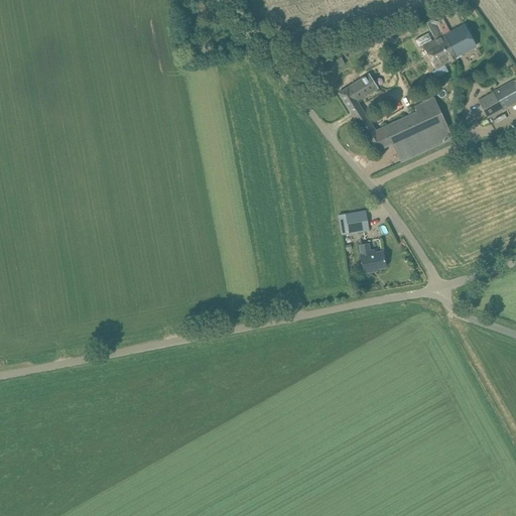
[(441,15),(435,19),(456,56),(468,50),(467,49),(474,45),(475,46),(476,46),(465,25),(450,32),(441,15)]
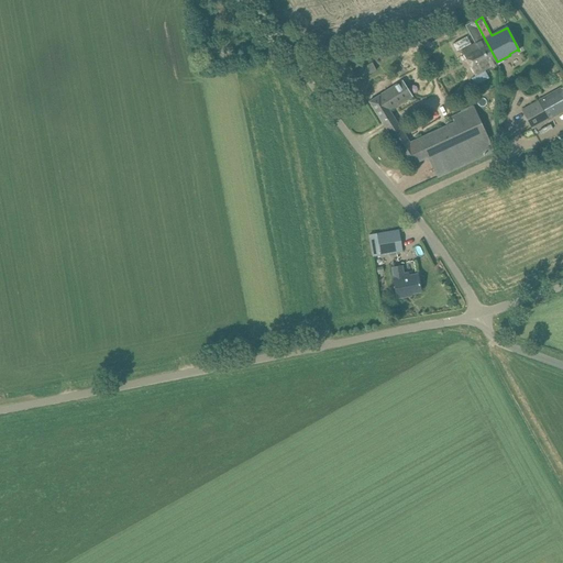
[(467,36),(454,44),(457,51),(461,48),(475,74),(476,74),(477,75),(472,78),(475,85),(488,78),(484,69),(497,62),(475,21),(465,25),(475,42),(471,44),(467,36)]
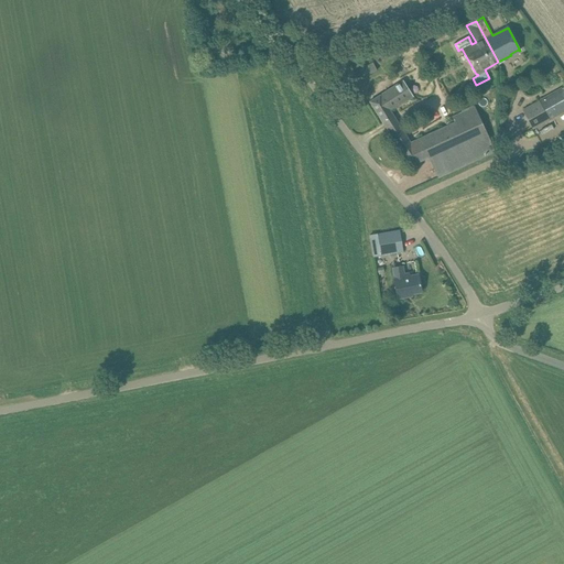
[(399,34),(388,39),(391,46),(415,35),(411,26),(399,33),(399,34)]
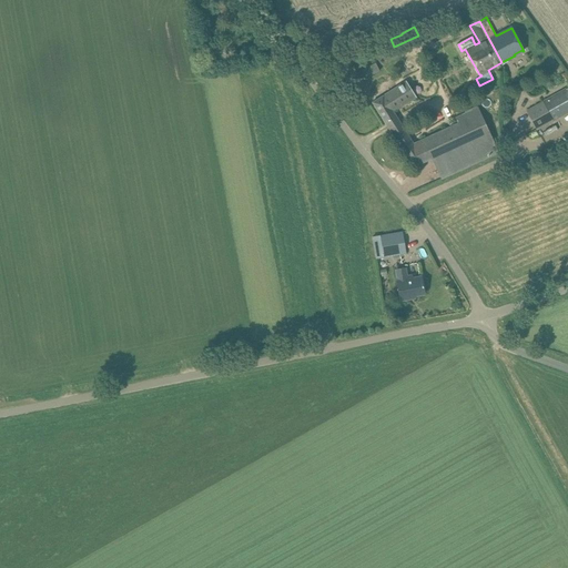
[(379,71),(376,63),(362,71),(366,78),(379,71)]
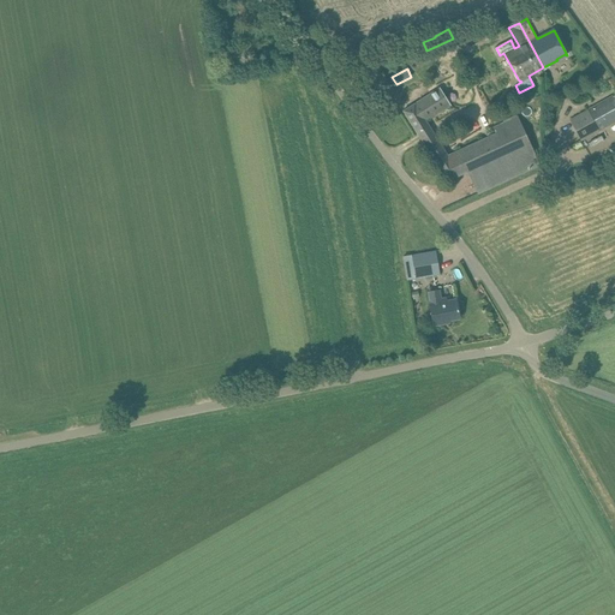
[(440,88),(404,111),(447,181),(478,166),(488,187),(539,165),(518,117),(493,127),(496,133),(447,156),(434,133),(430,127),(425,121),(451,106),(440,88)]
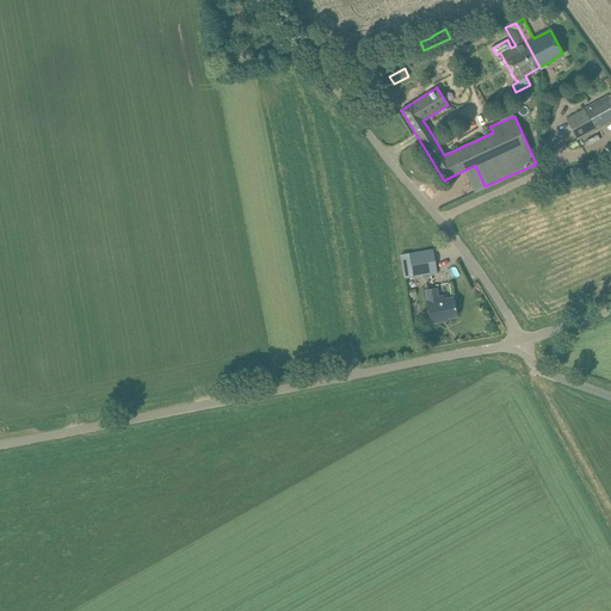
[(610,119),(610,99),(609,96),(566,119),(576,140),(610,119)]
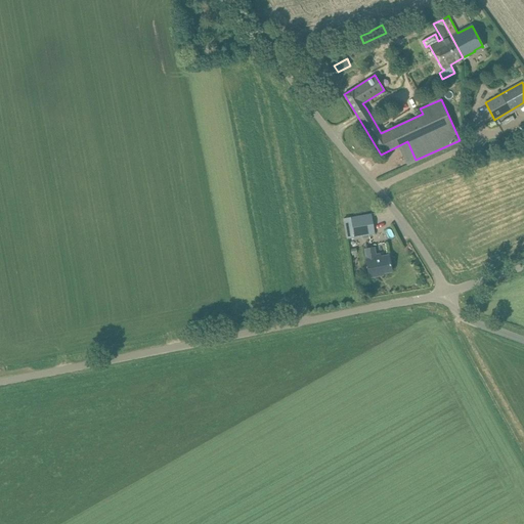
[(370,214),(360,216),(351,217),(354,237),(375,234),(370,214)]
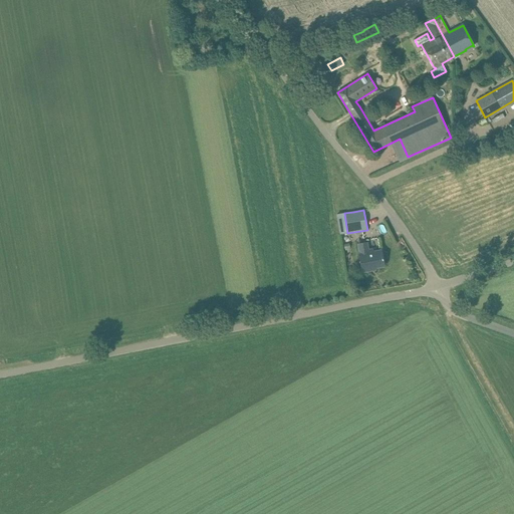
[(366,243),(358,244),(360,254),(359,254),(362,271),(370,270),(370,267),(374,266),(374,267),(383,266),(382,260),(386,259),(388,257),(387,252),(384,251),(381,251),(372,252),(372,250),(367,251),(366,243)]
